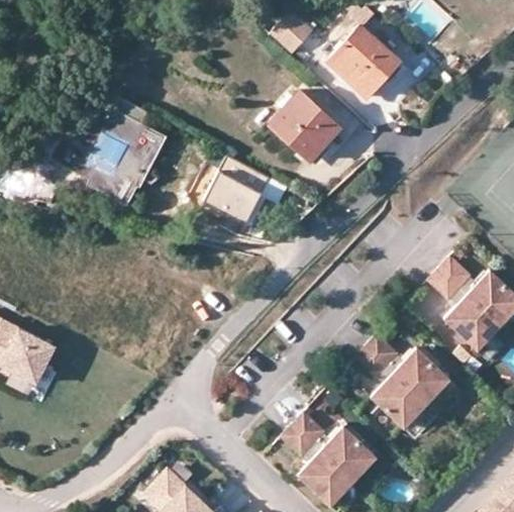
[(267,35),(290,56),(308,35),(286,14),(267,35)]
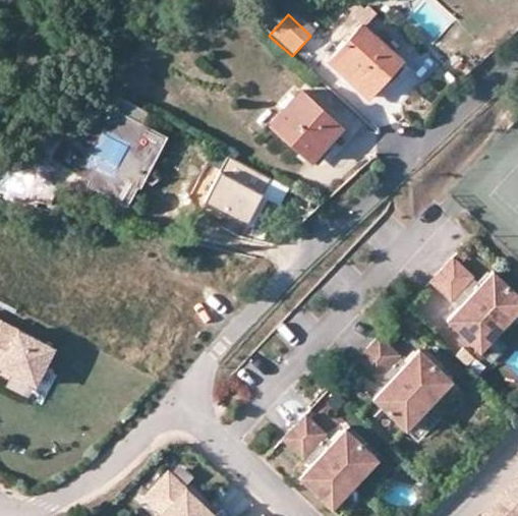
[(364,30),(332,64),(371,101),(404,66),(364,30)]
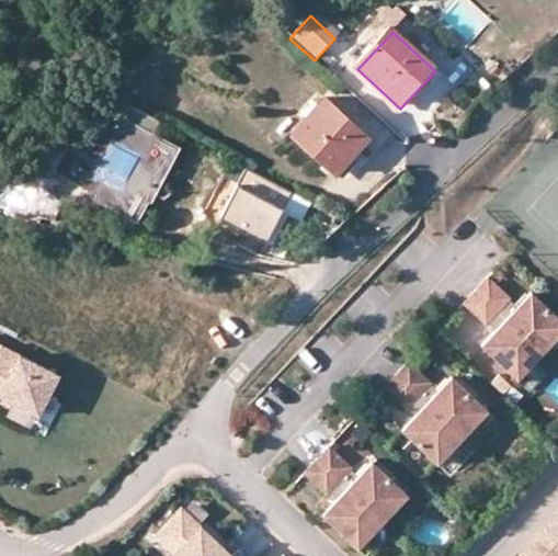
[(369,142),(327,103),(294,138),(338,178),(369,142)]
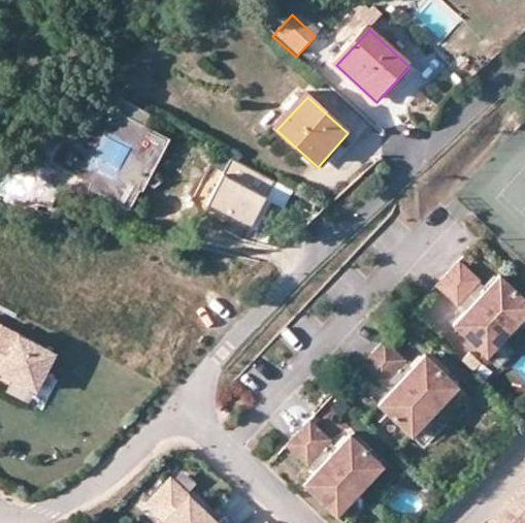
[(167,146),(96,109),(75,148),(66,143),(57,163),(98,185),(96,190),(129,208),(139,189),(143,190),(167,146)]
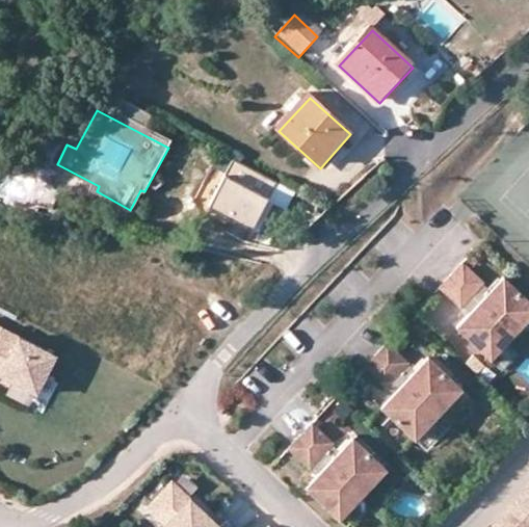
[(227,211),(240,184),(225,176),(211,203),(227,211)]
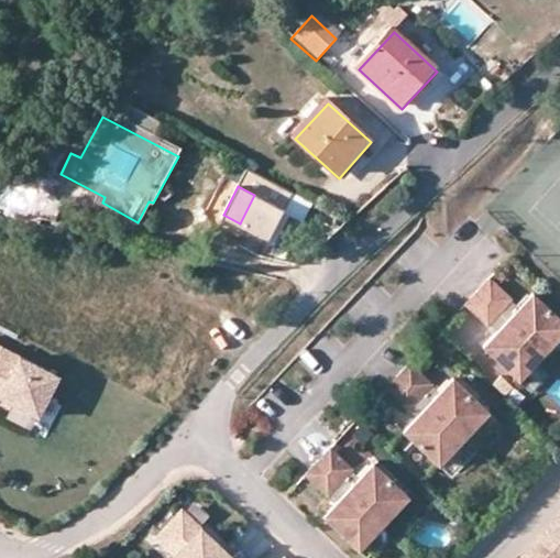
[(284,210),(254,195),(240,223),(268,239),(284,210)]
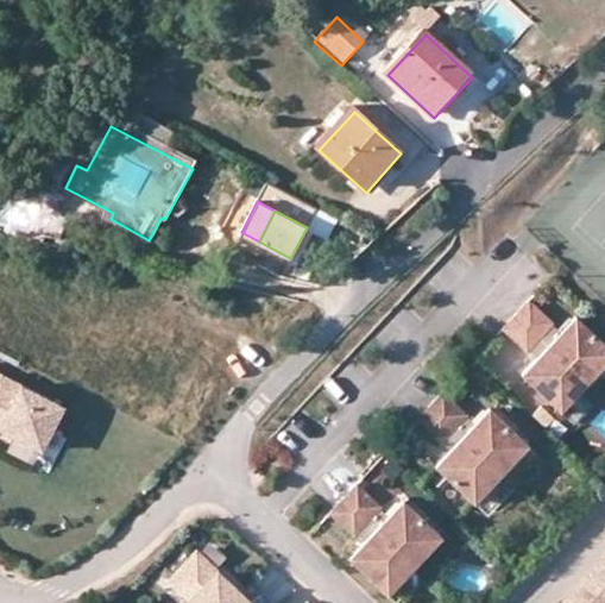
[(315,212),(309,228),(328,236),(334,219),(315,212)]
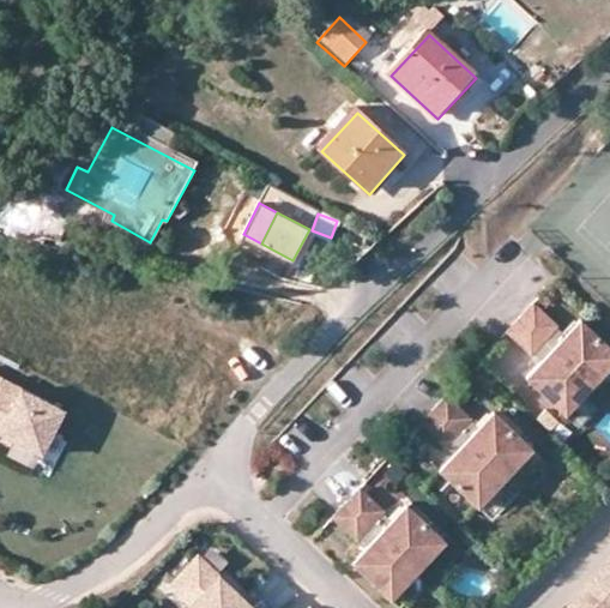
[(533,302),(519,317),(592,386),(609,367),(609,349),(579,320),(565,336),(555,327),(557,325),(533,302)]
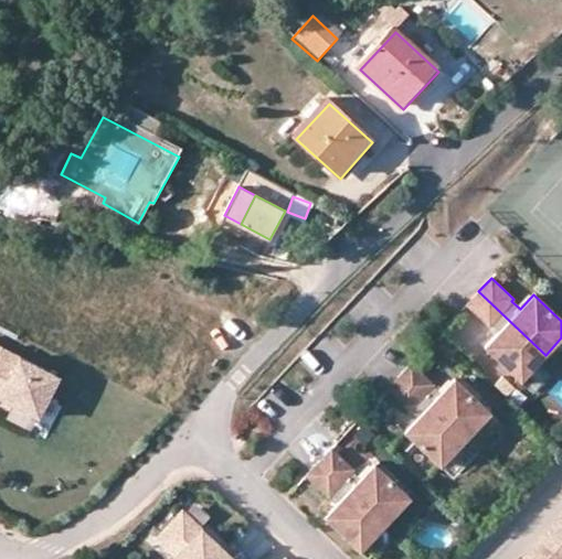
[(545,355),(478,291),(466,304),(488,326),(490,324),(498,332),(484,346),(520,382),(545,355)]
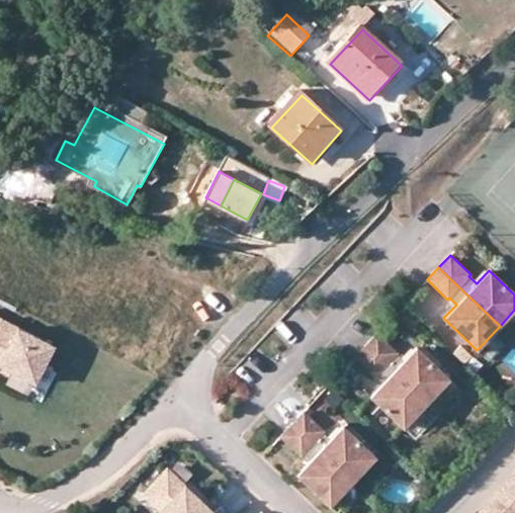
[(0,319),(0,370),(2,366),(14,372),(37,385),(57,349),(0,319)]
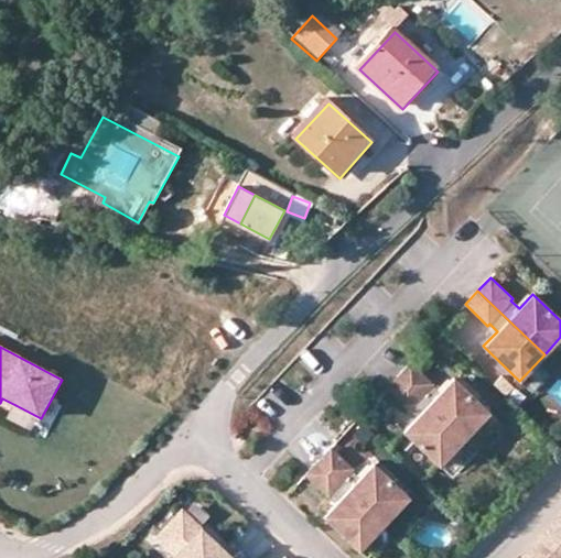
[(400,376),(466,440),(492,414),(455,379),(441,394),(433,386),(435,384),(413,363),(400,376)]
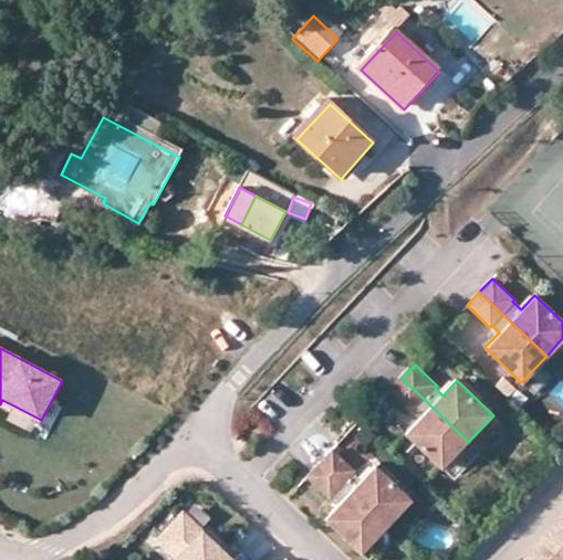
[(402,378),(389,391),(412,412),(413,410),(421,418),(407,433),(442,467),(468,442),(402,378)]
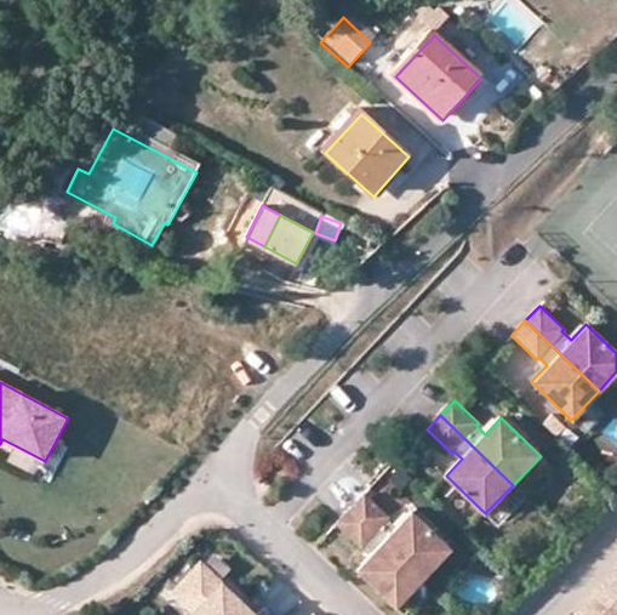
[(3,439),(0,444),(15,451),(17,446),(3,439)]
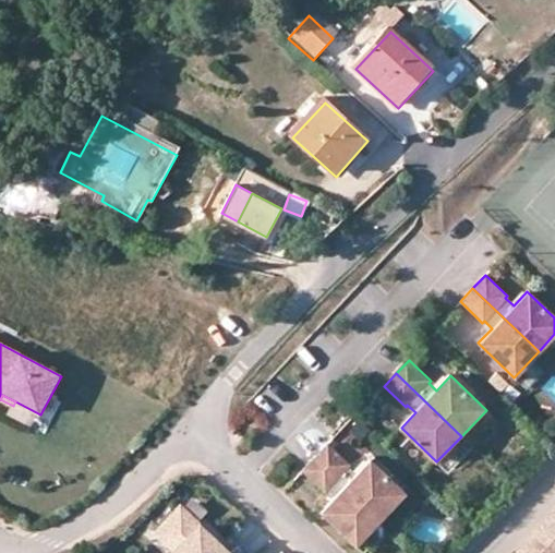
[(330,444),(318,457),(384,520),(409,494),(373,460),(359,475),(351,467),(353,465),(330,444)]
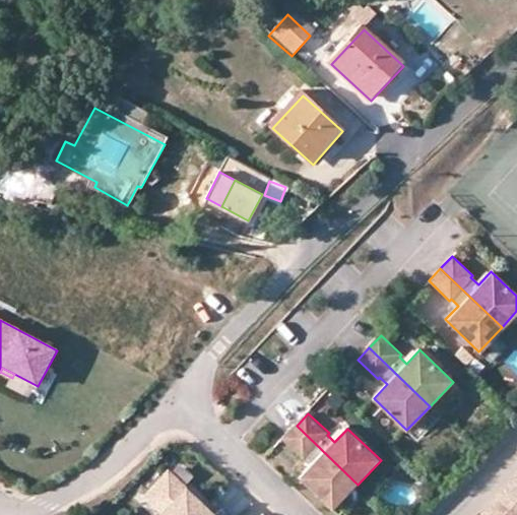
[(297,426),(284,438),(306,458),(307,456),(315,463),(301,477),(334,508),(358,485),(297,426)]
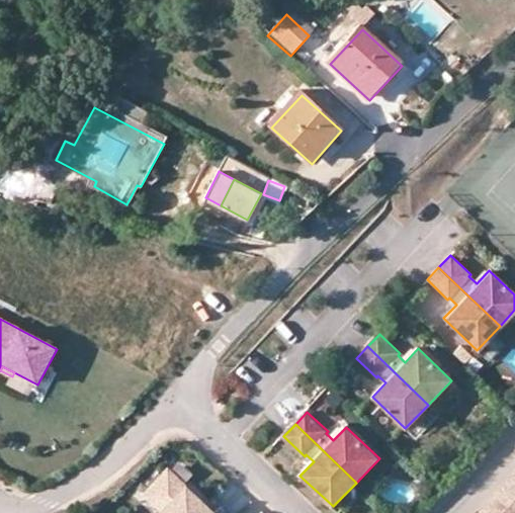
[(184,463),(174,475),(188,488),(197,477),(184,463)]
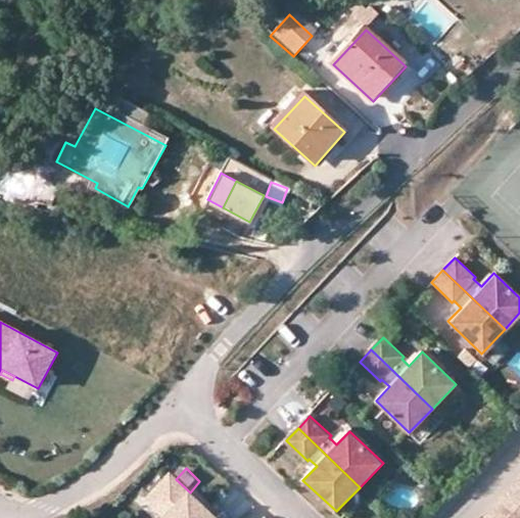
[(176,479),(173,476),(146,504),(160,517),(217,517),(190,492),(176,479)]
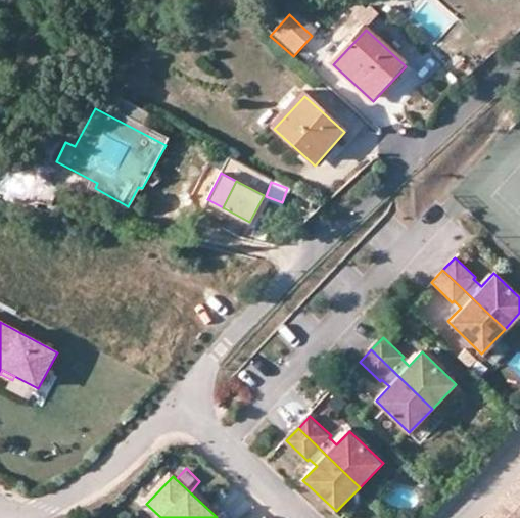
[(519,488),(493,517),(519,517),(519,488)]
